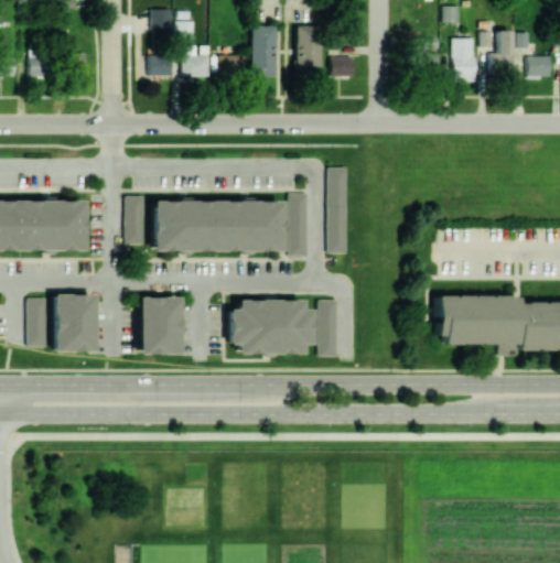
[(443,22),(460,23),(460,7),(443,6),(443,22)]
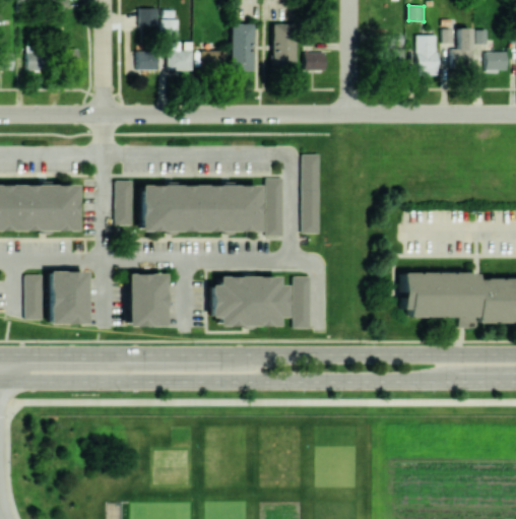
[(158,8),(139,8),(139,25),(157,26),(158,8)]
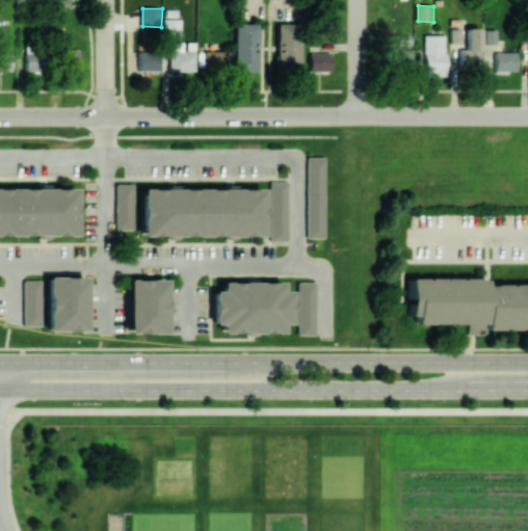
[(183,20),(165,20),(165,37),(182,38),(183,20)]
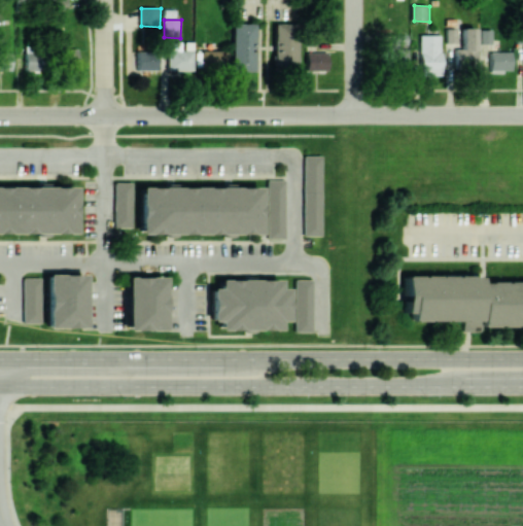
[(256,72),(257,25),(235,24),(234,72),(256,72)]
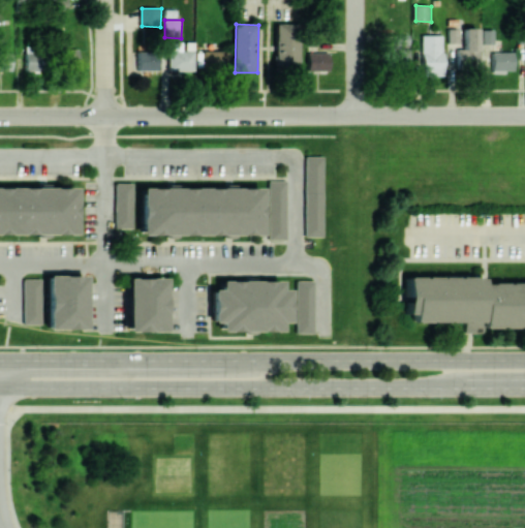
[(277,71),(299,71),(300,25),(278,25),(277,71)]
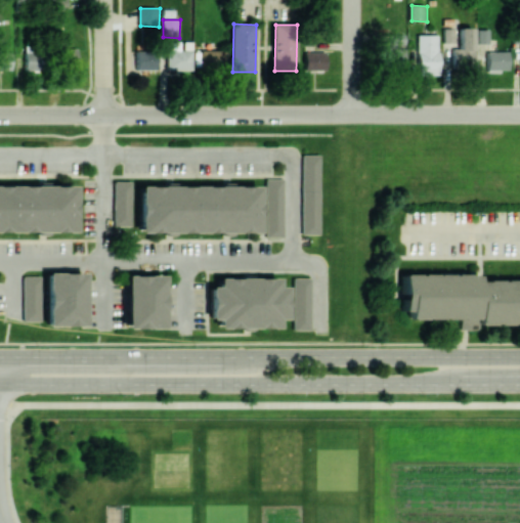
[(475,28),(462,29),(462,50),(455,50),(455,68),(476,68),(475,28)]
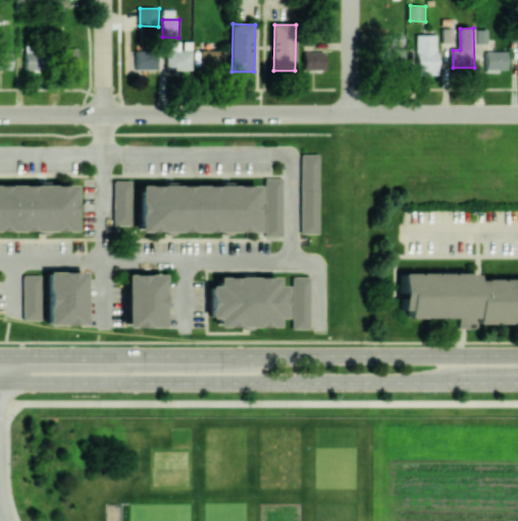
[(444,43),(453,43),(454,30),(444,29),(444,43)]
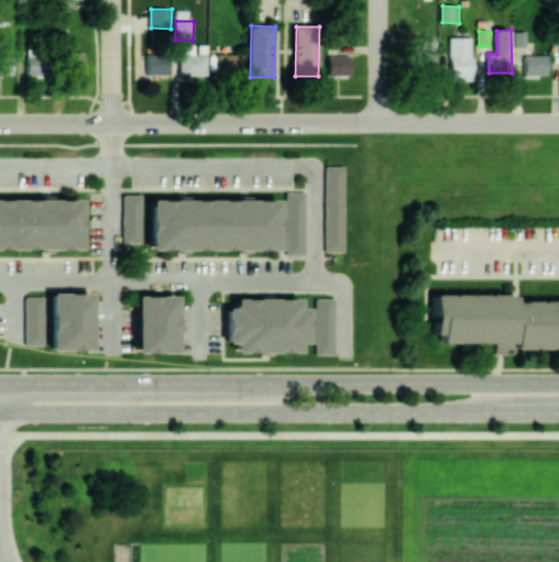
[(516,47),(527,47),(527,32),(516,32),(516,47)]
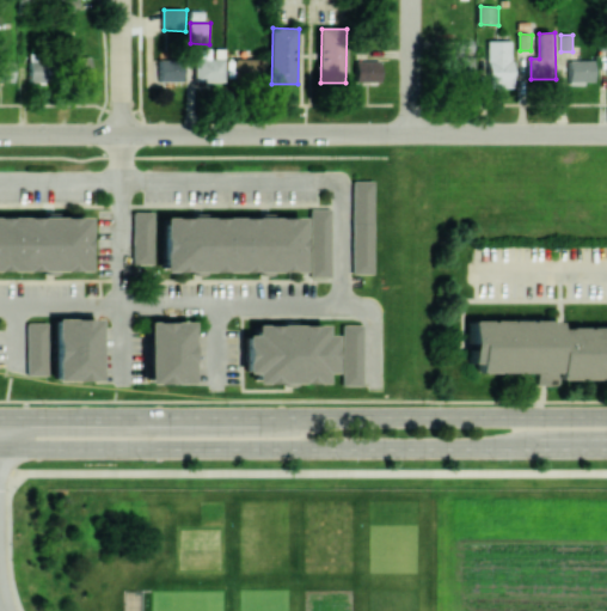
[(476,42),(449,41),(448,78),(474,79),(476,42)]
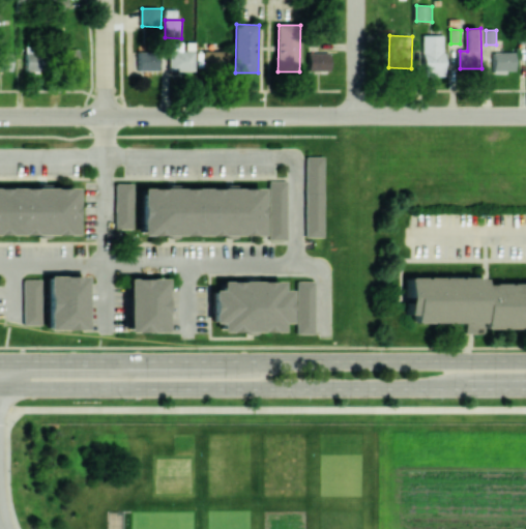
[(446,35),(424,36),(425,77),(446,77),(446,35)]
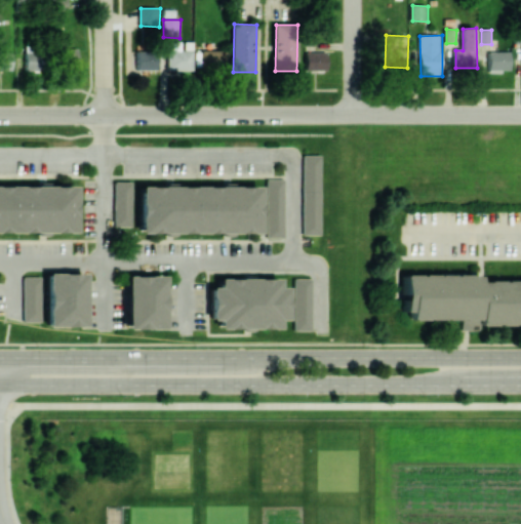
[(42,72),(43,45),(28,45),(27,71),(42,72)]
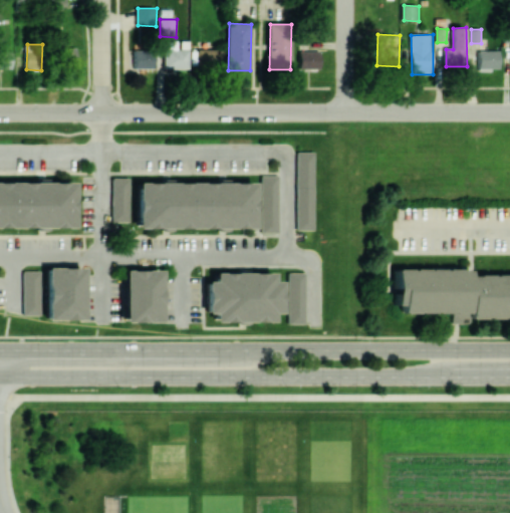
[(78,49),(65,48),(64,65),(77,65),(78,49)]
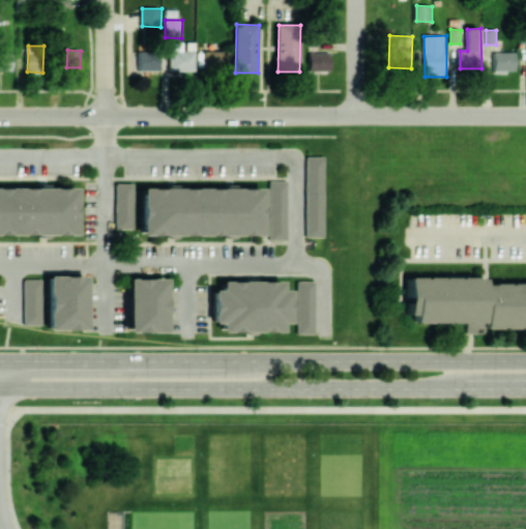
[(171,53),(171,72),(197,71),(196,52),(171,53)]
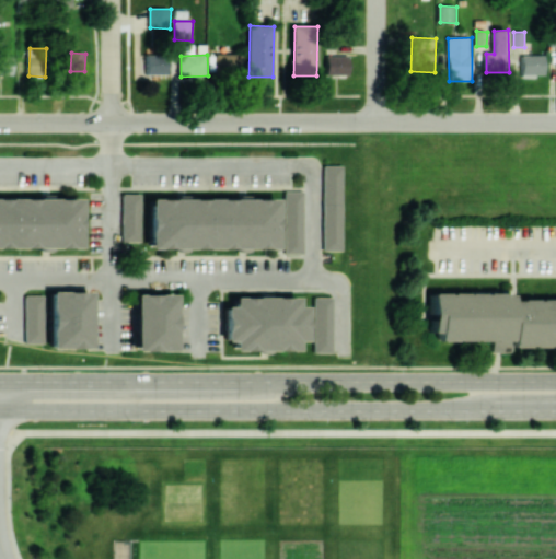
[(243,55),(218,56),(218,76),(244,74),(243,55)]
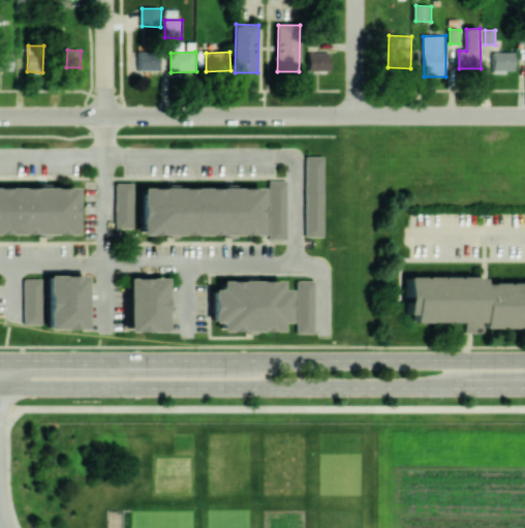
[(0,71),(13,72),(14,54),(0,53),(0,71)]
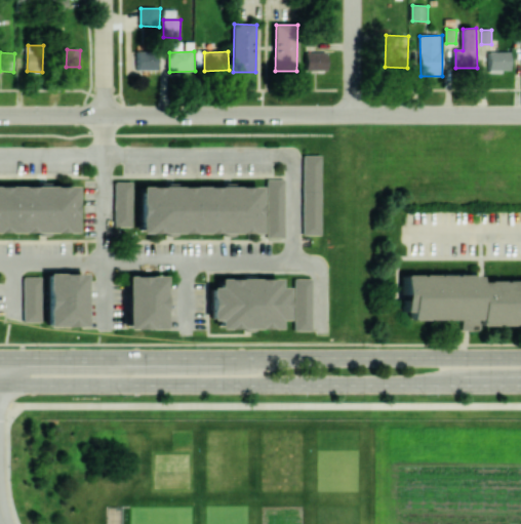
[(159,71),(159,52),(138,52),(138,71),(159,71)]
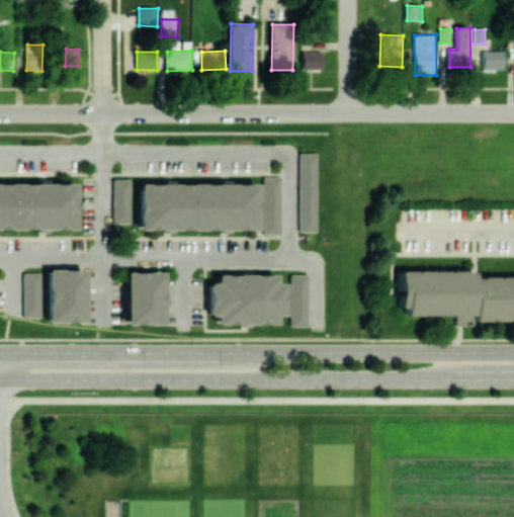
[(303,70),(324,70),(324,53),(304,52),(303,70)]
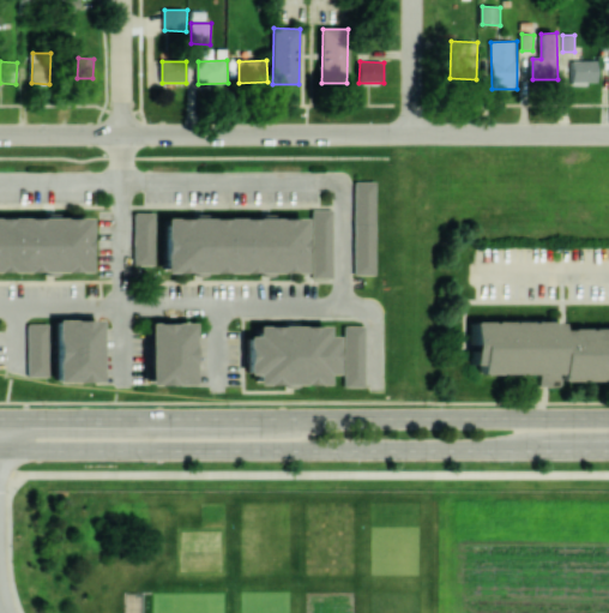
[(598,61),(573,61),(573,84),(597,84),(598,61)]
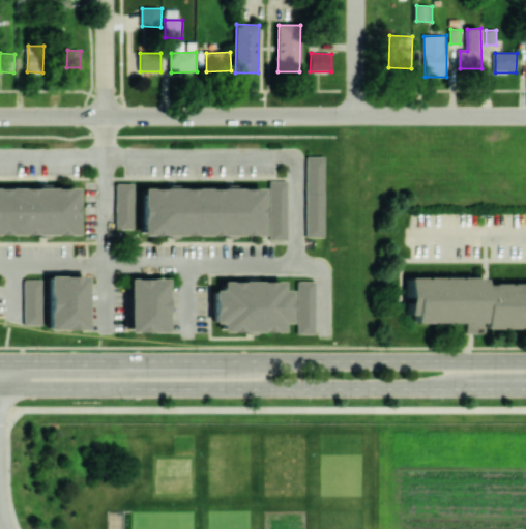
[(325,238),(325,157),(308,157),(308,237),(325,238)]
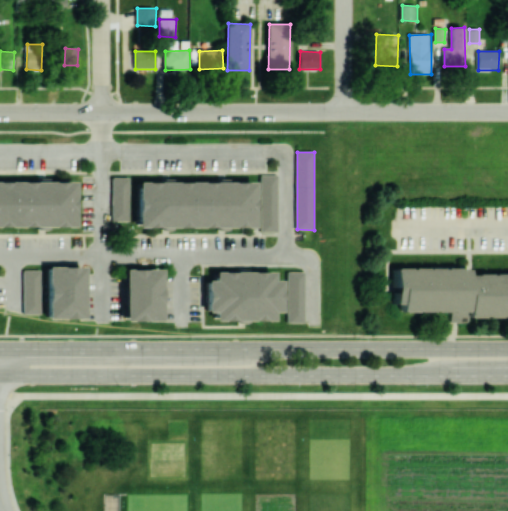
[(261,175),(262,233),(279,232),(279,175),(261,175)]
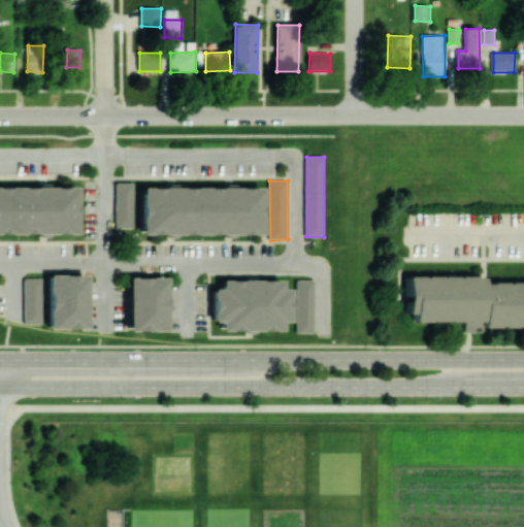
[(134,184),(117,184),(118,229),(135,229),(134,184)]
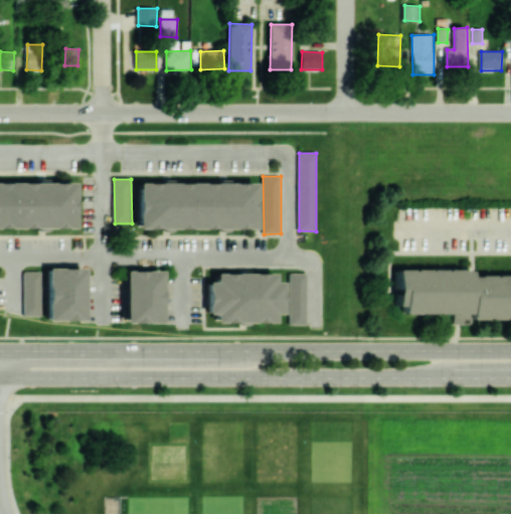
[(0,182),(0,228),(74,229),(75,183),(0,182)]
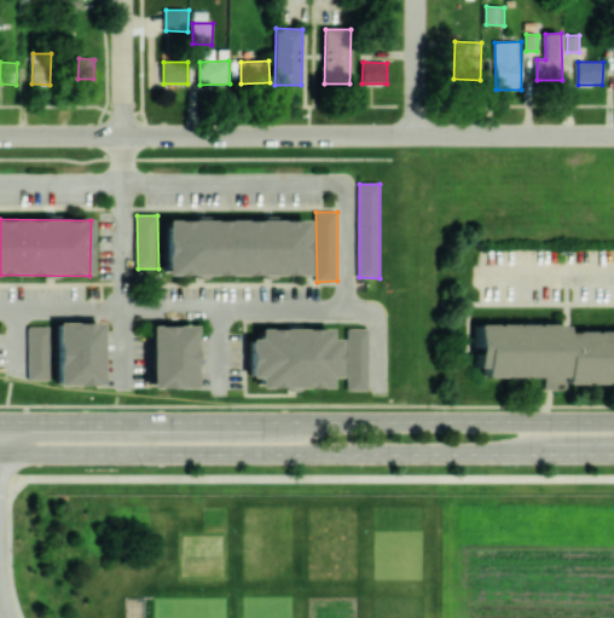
[(308,220),(166,221),(166,276),(308,275),(308,220)]
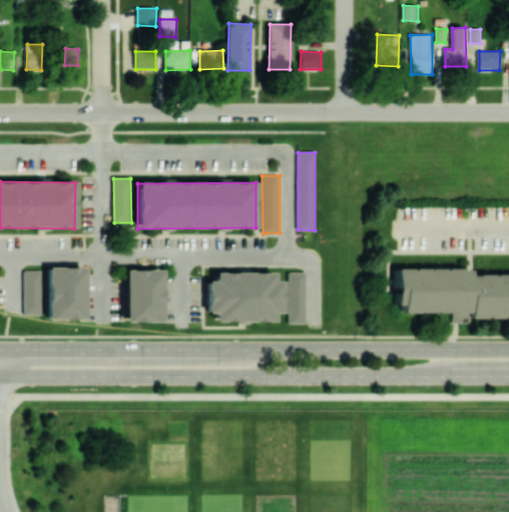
[(83,268),(46,268),(47,320),(84,320),(83,268)]
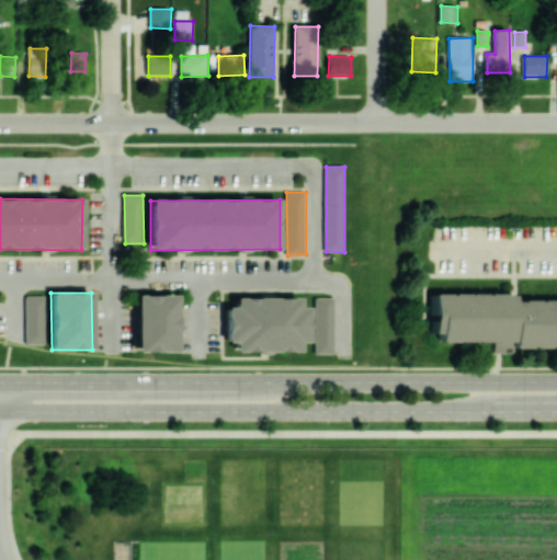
[(556,299),(515,300),(515,294),(433,295),(433,333),(440,333),(440,343),(493,342),(495,354),(506,354),(506,349),(556,347),(556,299)]
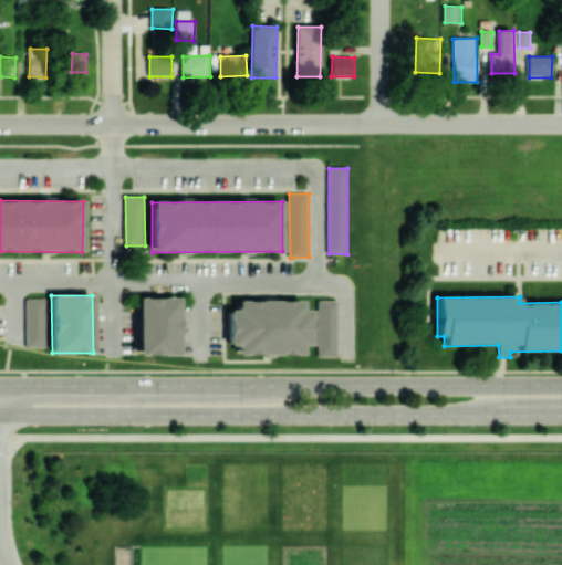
[(179,355),(178,297),(137,299),(138,356),(179,355)]
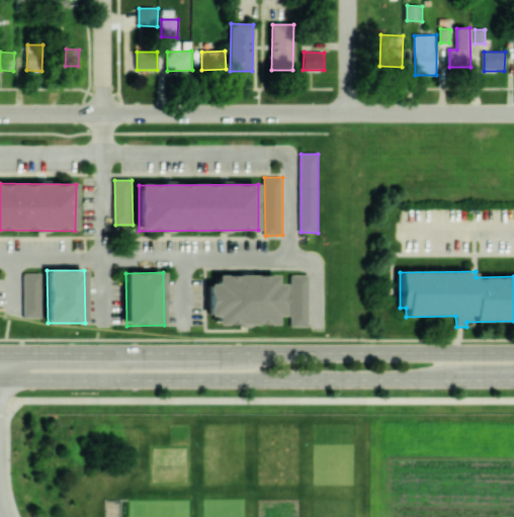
[(24,318),(41,318),(43,274),(25,273),(24,318)]
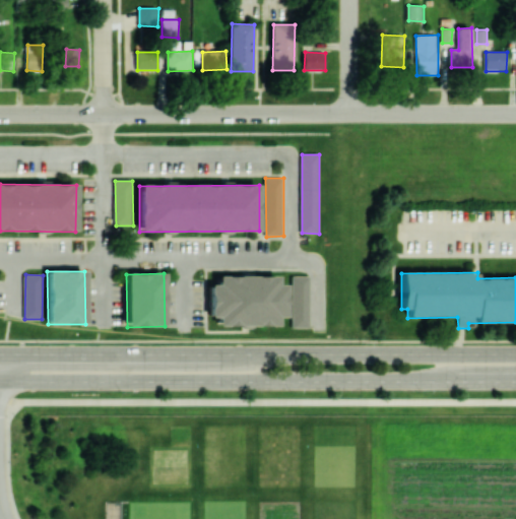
[(277,276),(217,276),(217,284),(209,284),(210,317),(217,317),(217,326),(278,326),(277,317),(286,317),(285,285),(277,285),(277,276)]
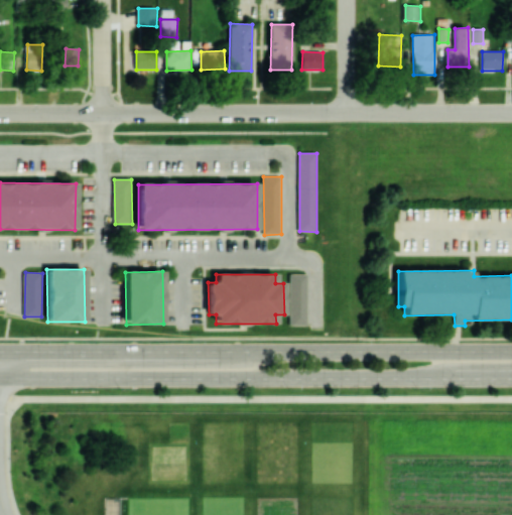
[(307,326),(307,274),(290,274),(290,326),(307,326)]
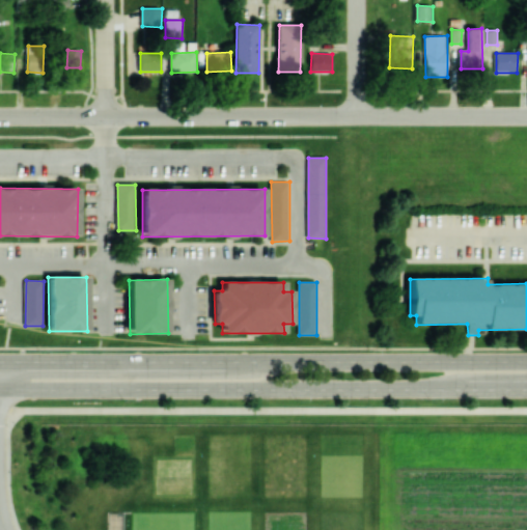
All buildings are outlined.
